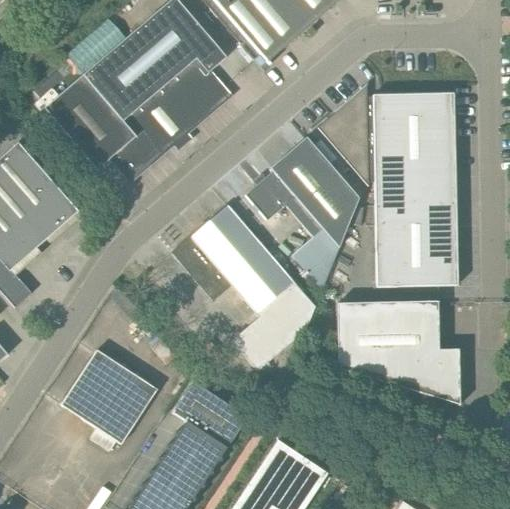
[(138,172),(223,99),(223,88),(210,72),(228,57),(179,0),(170,0),(45,107),(98,169),(113,156),(127,171),(138,172)]
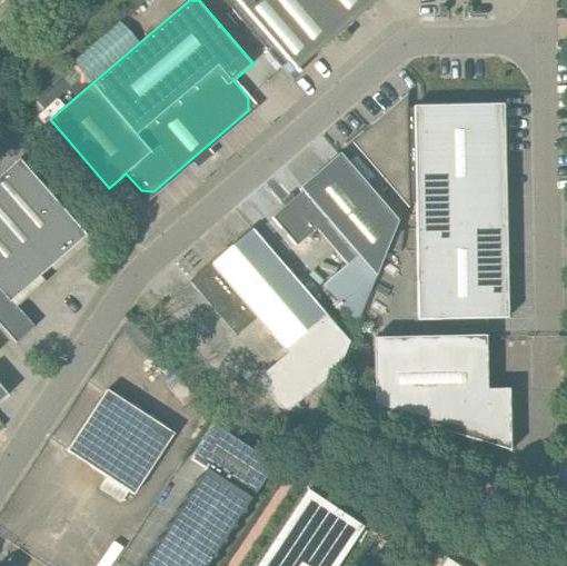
[(240,0),(301,70),(302,70),(300,67),(377,0),(240,0)]
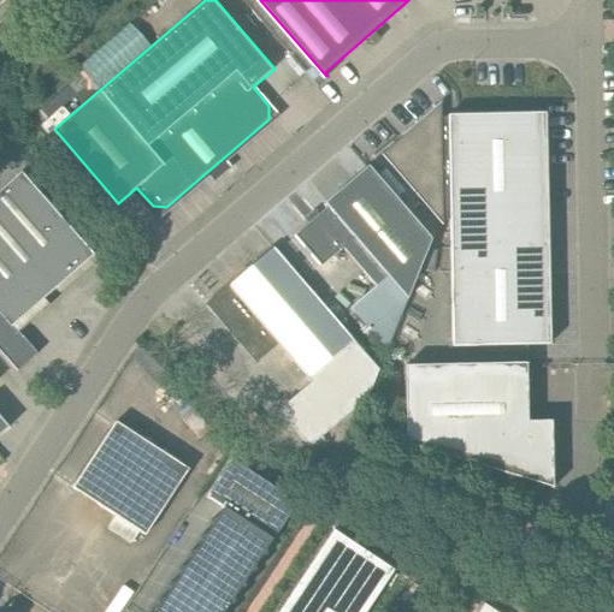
[(443,116),(443,102),(405,135),(405,134),(384,152),(446,223),(444,217),(453,217),(455,344),(501,343),(499,112),(450,113),(450,114),(443,116)]
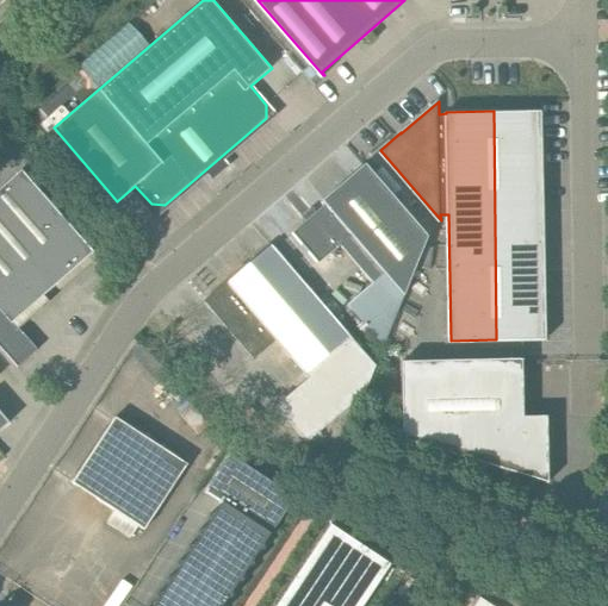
[(496,339),(546,338),(541,110),(494,111),(496,339)]
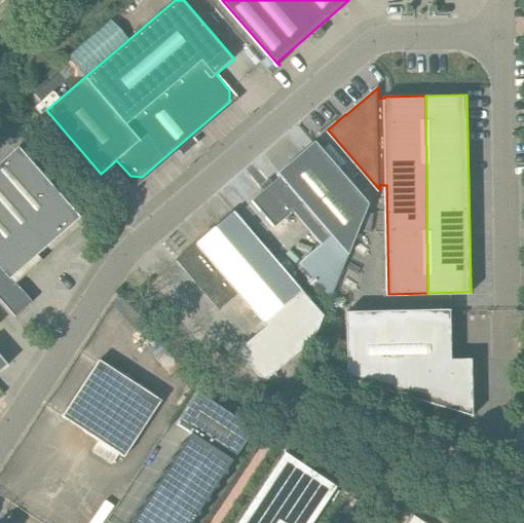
[(370,202),(315,140),(278,172),(281,175),(253,199),(275,226),(294,210),(304,201),(349,254),(370,202)]
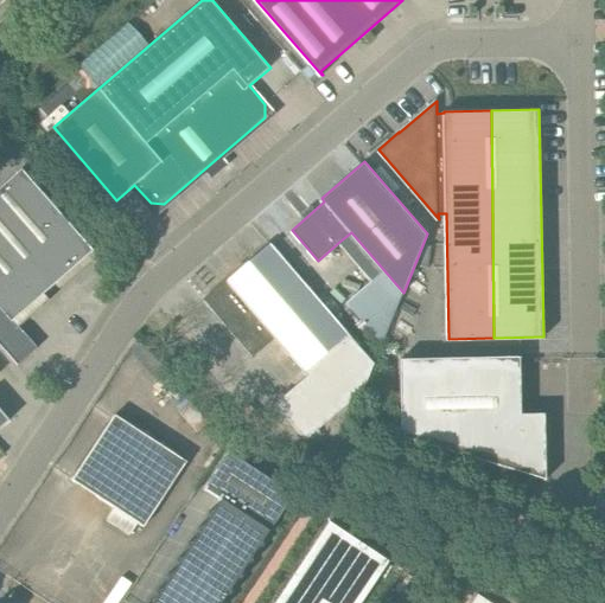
[(0,341),(19,364),(37,347),(13,320),(94,249),(23,167),(0,186),(0,341)]
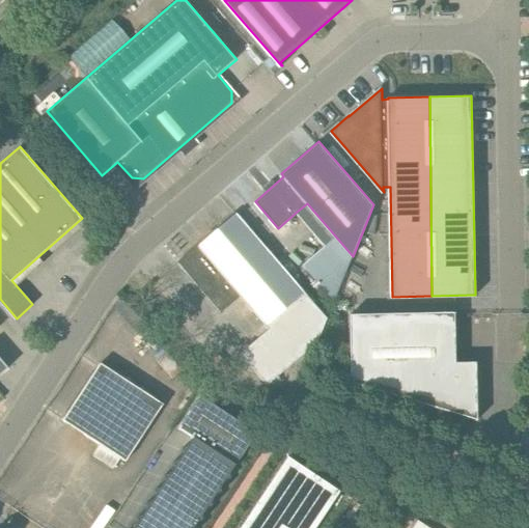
[(334,300),(353,256),(307,203),(297,212),(325,245),(303,264),(334,300)]
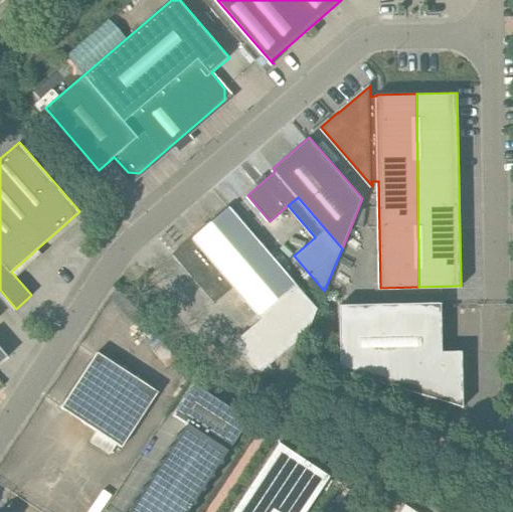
[(193,237),(260,316),(236,334),(254,355),(312,302),(296,283),(231,207),(232,206),(231,205),(193,237)]
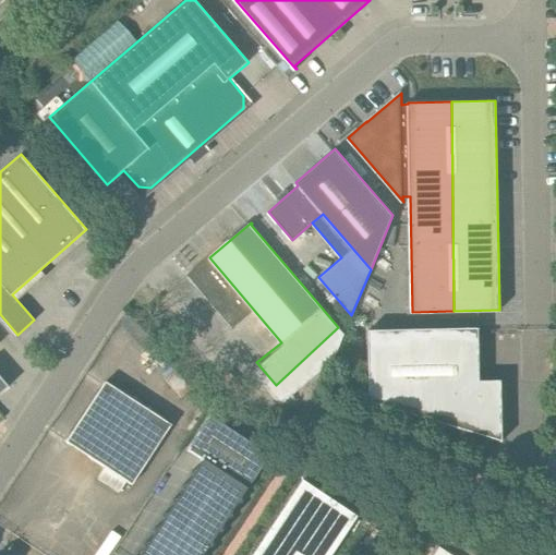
[(479,381),(478,327),(367,330),(370,401),(502,441),(500,379),(479,381)]
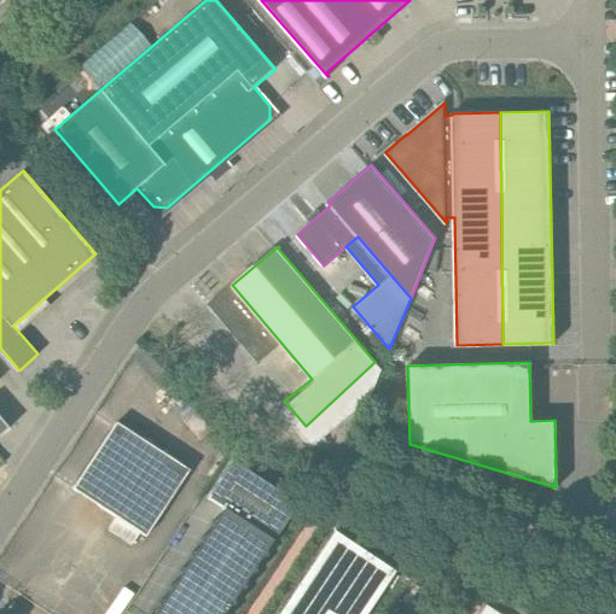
[(0,434),(10,426),(0,415),(0,378),(0,434)]
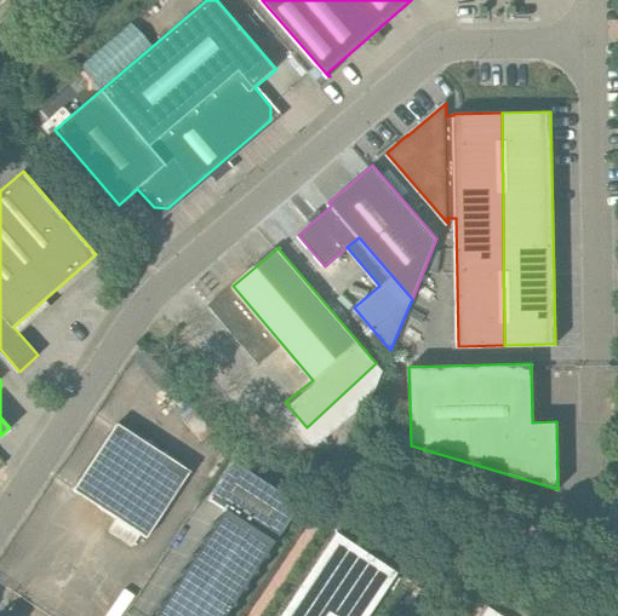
[(148,536),(190,471),(118,422),(74,489),(148,536)]
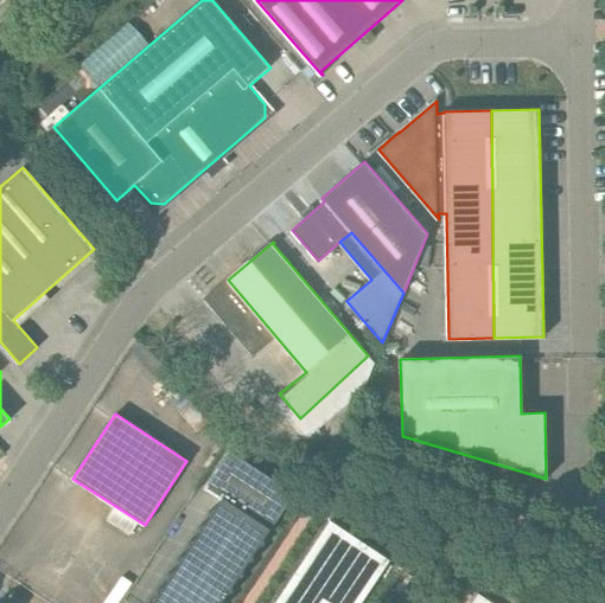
[(221,602),(294,493),(230,450),(205,487),(222,498),(152,602),(221,602)]
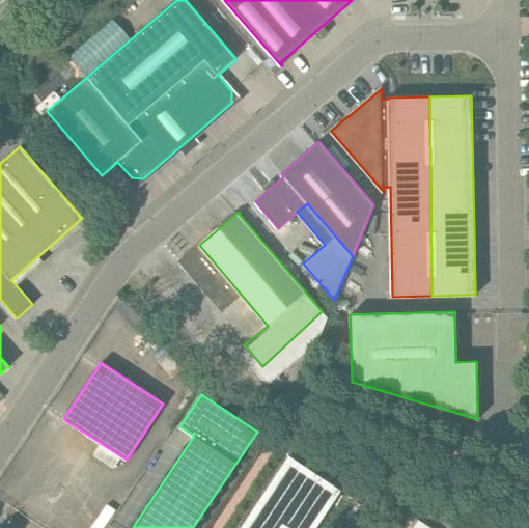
[(116,474),(123,462),(104,449),(95,464),(116,474)]
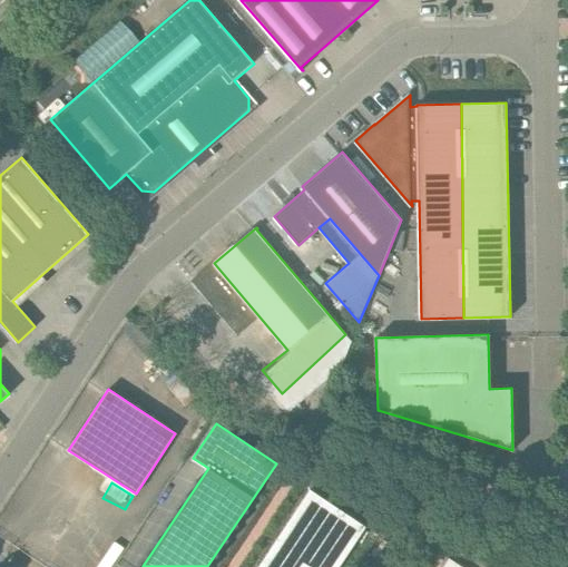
[(340,566),(368,526),(309,488),(256,566),(340,566)]
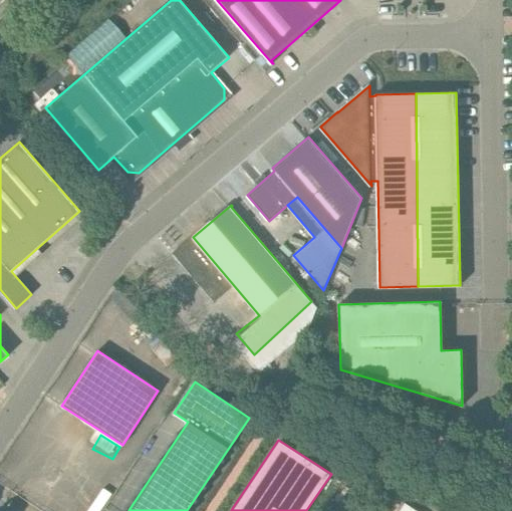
[(422,510),(407,500),(399,510),(422,510)]
